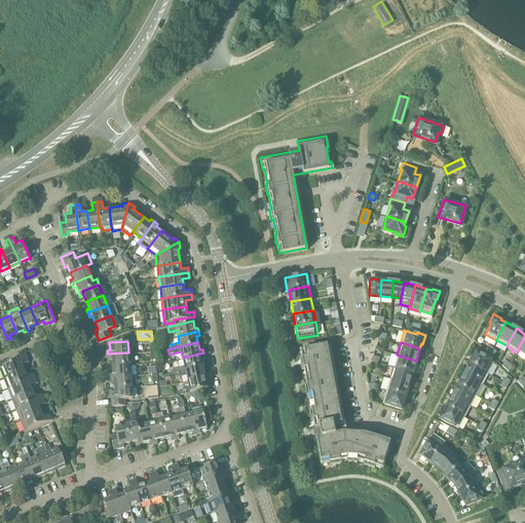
[(341,421),(327,344),(300,349),(301,358),(304,358),(305,367),(303,367),(306,383),(308,383),(310,391),(308,393),(311,409),(313,409),(314,417),(312,418),(314,426),(319,425),(321,436),(316,437),(321,463),(330,461),(330,459),(338,457),(339,459),(347,458),(347,456),(357,456),(355,458),(365,461),(365,459),(374,462),(373,464),(381,467),(389,441),(364,433),(342,432),(334,433),(332,423),(341,421)]
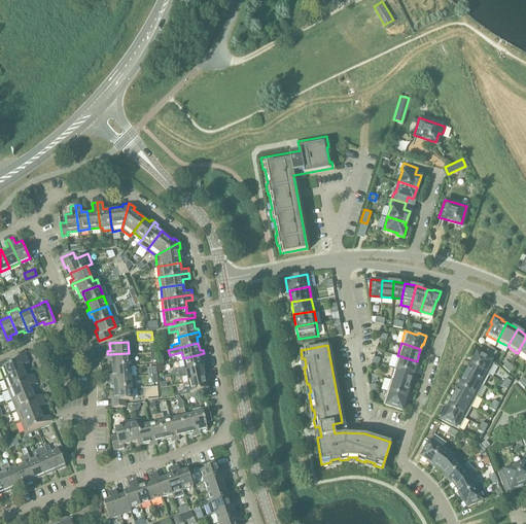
[(3,358),(0,360),(0,372),(2,378),(24,370),(21,363),(28,361),(24,350),(11,355),(13,361),(5,364),(3,358)]
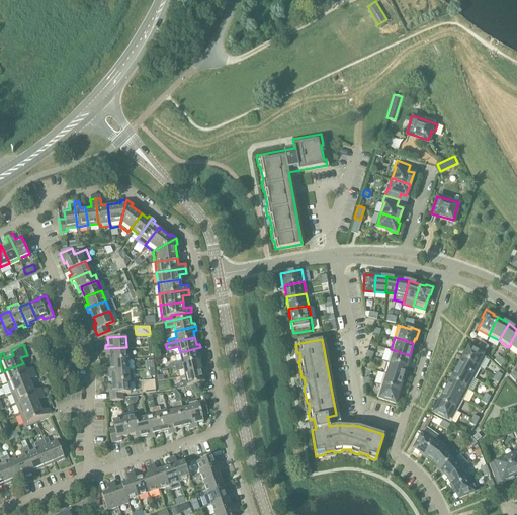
[(464,352),(462,357),(480,366),(486,355),(474,349),(475,348),(467,344),(462,352),(464,352)]
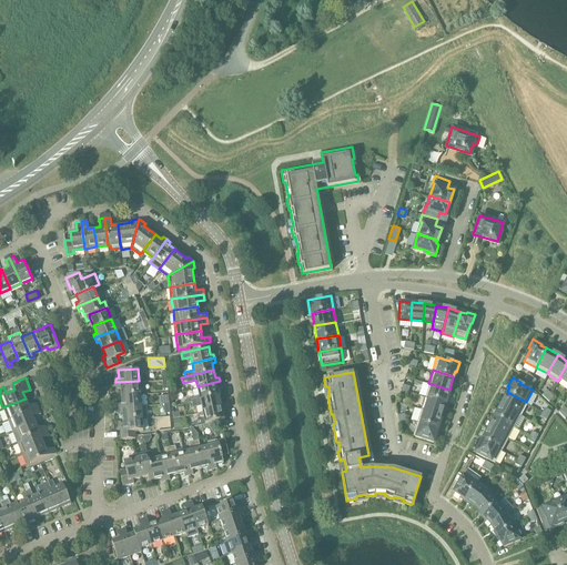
[(120,386),(120,394),(140,392),(139,381),(115,382),(117,386),(120,386)]
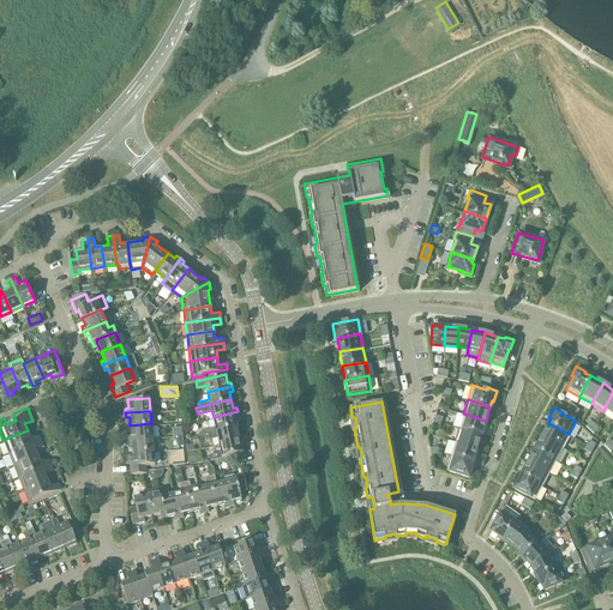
[(205,427),(206,432),(236,426),(235,417),(239,416),(238,411),(214,417),(215,424),(205,427)]
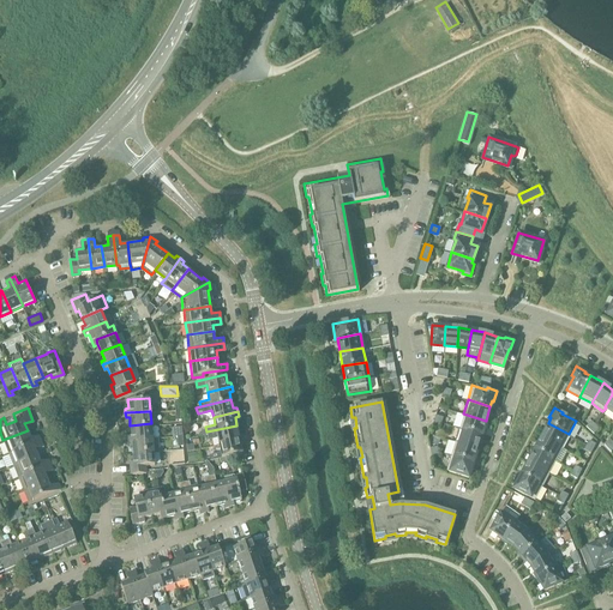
[(486,421),(463,414),(458,427),(463,429),(463,428),(481,434),(486,421)]
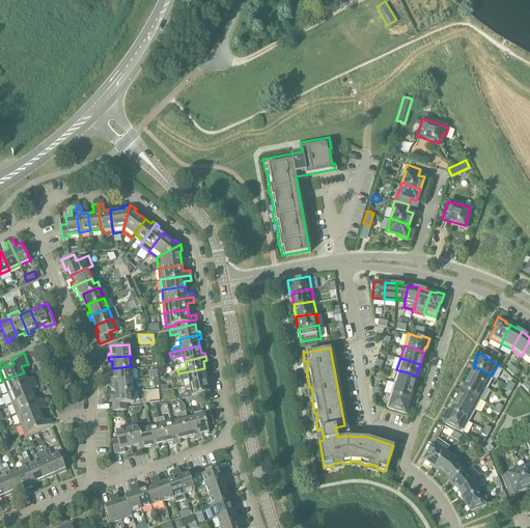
[(110,376),(110,380),(132,378),(131,366),(112,368),(113,376),(110,376)]
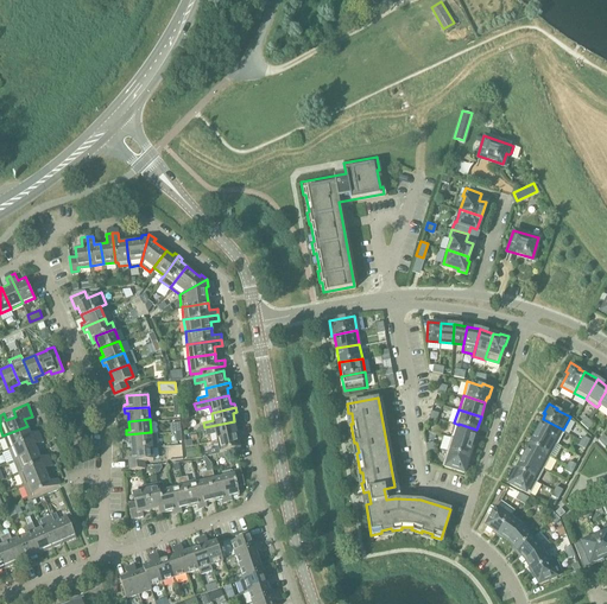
[(543,419),(536,431),(556,443),(563,430),(543,419)]
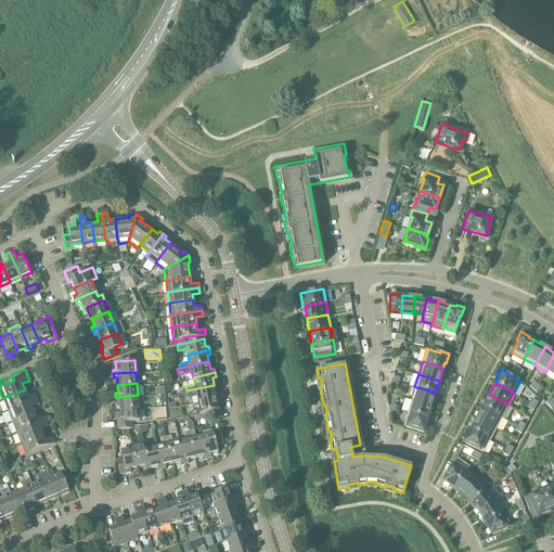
[(214,385),(187,390),(188,396),(196,394),(197,400),(219,395),(219,392),(216,393),(214,385)]
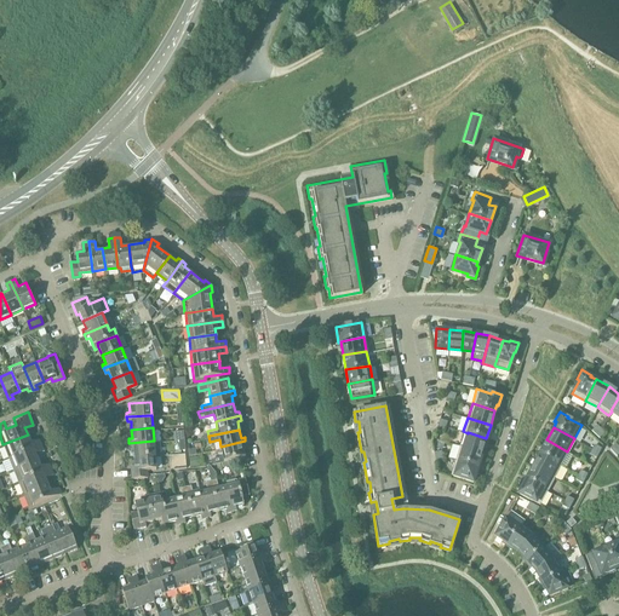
[(468,433),(463,445),(463,447),(481,452),(486,438),(468,432),(468,433)]
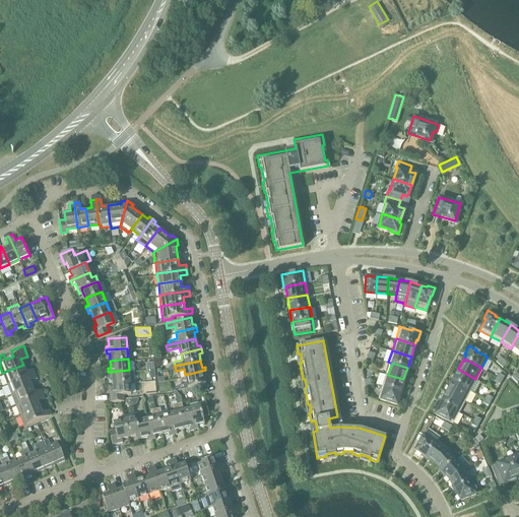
[(23,365),(2,373),(6,383),(34,372),(33,368),(25,370),(23,365)]
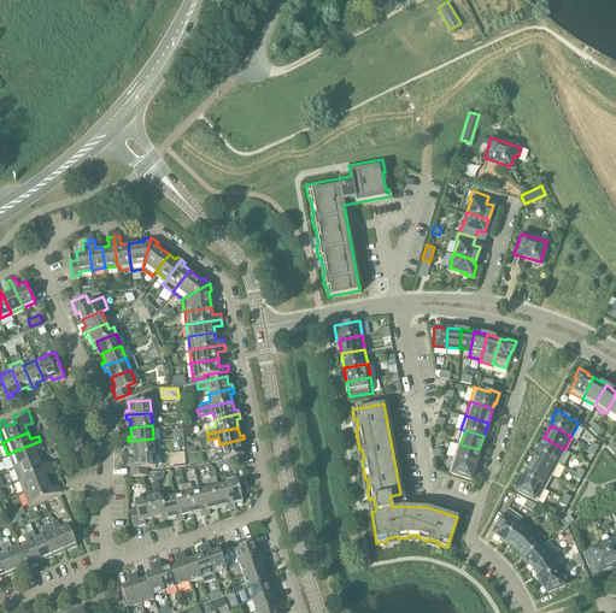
[(544,437),(537,451),(557,461),(564,449),(544,437)]
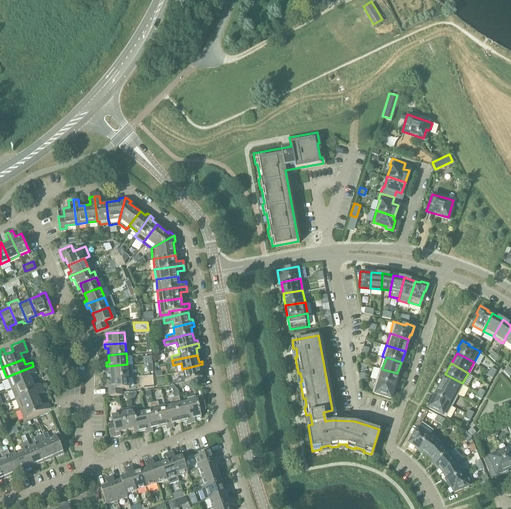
[(109,370),(110,377),(127,376),(127,364),(106,366),(106,370),(109,370)]
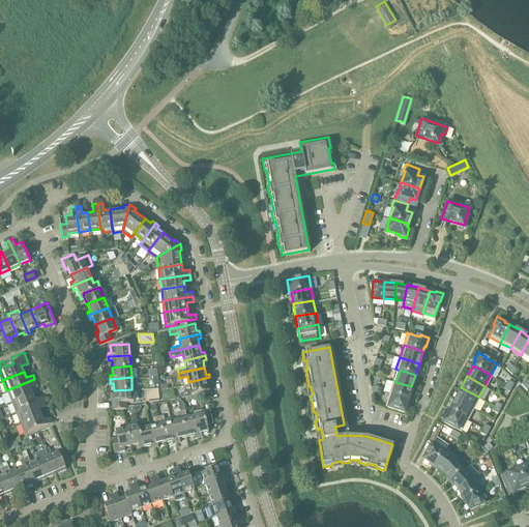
[(210,381),(209,377),(188,382),(190,388),(182,390),(183,396),(209,389),(207,382),(210,381)]
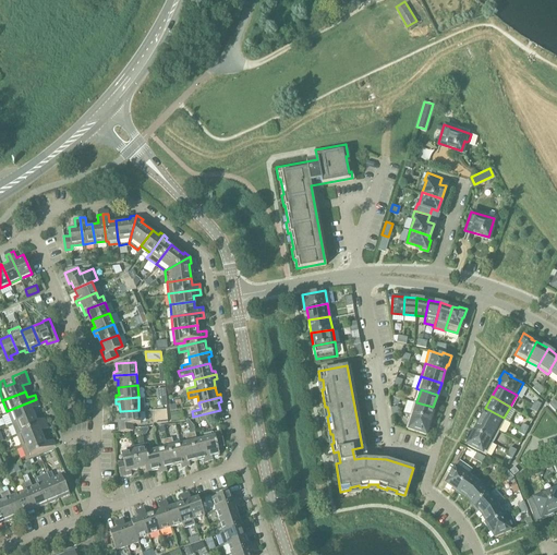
[(7,411),(11,422),(34,413),(31,407),(38,403),(36,399),(7,411)]
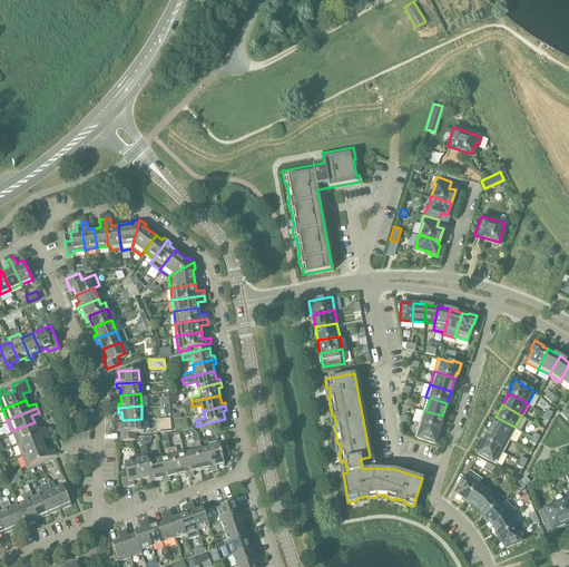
[(425,411),(425,410),(422,409),(418,422),(439,429),(442,416),(425,411)]
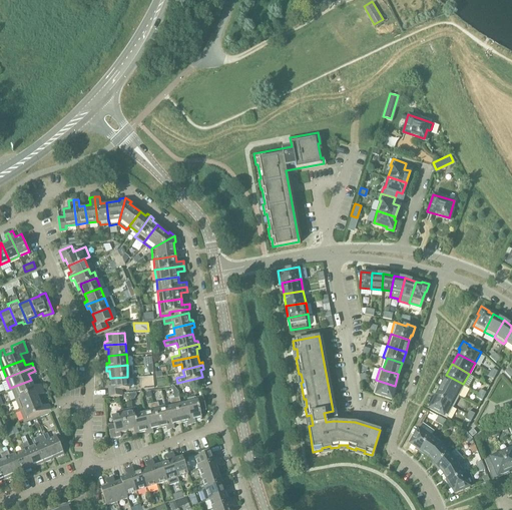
[(446,375),(440,386),(458,395),(463,384),(446,375)]
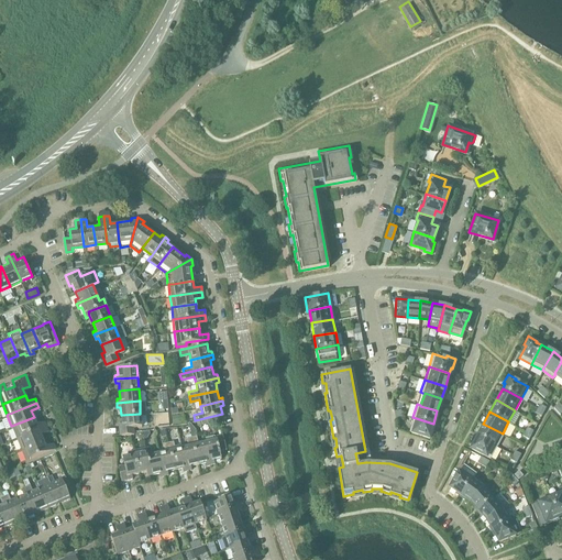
[(140,414),(121,415),(122,421),(118,423),(119,434),(133,432),(133,426),(141,425),(140,414)]
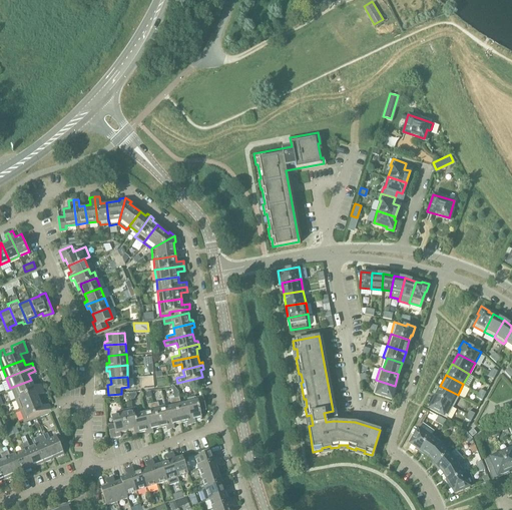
[(10,388),(14,398),(41,387),(40,382),(33,385),(31,380),(10,388)]
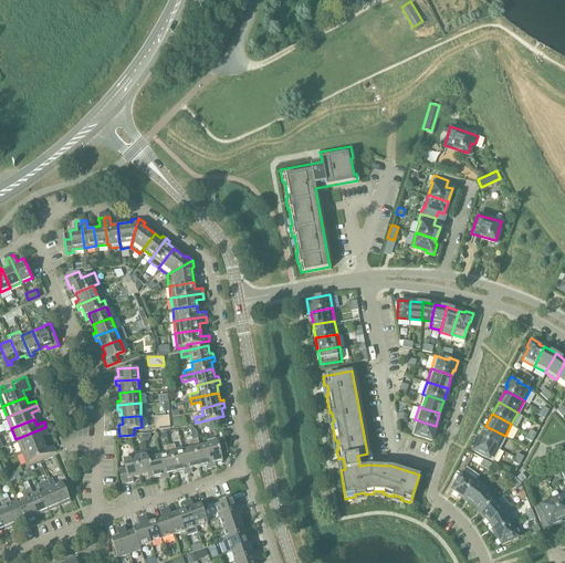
[(436,426),(415,419),(410,433),(431,439),(436,426)]
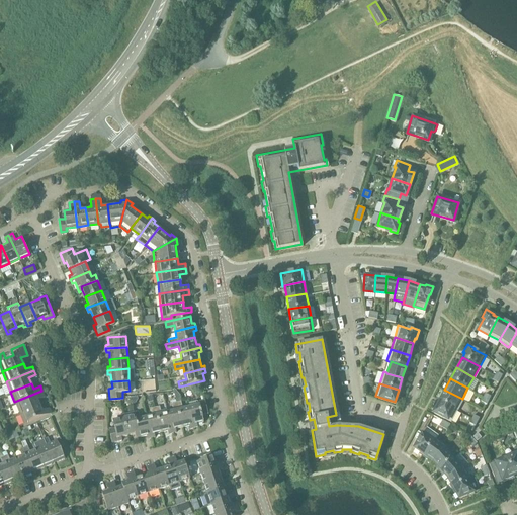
[(444,390),(439,400),(456,410),(462,399),(444,390)]
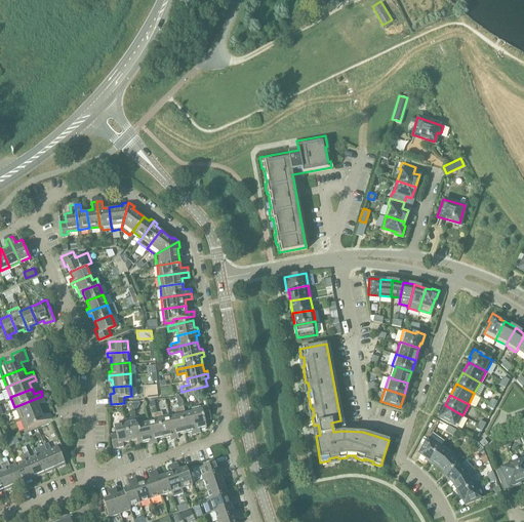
[(14,407),(18,417),(40,409),(37,403),(44,400),(42,396),(14,407)]
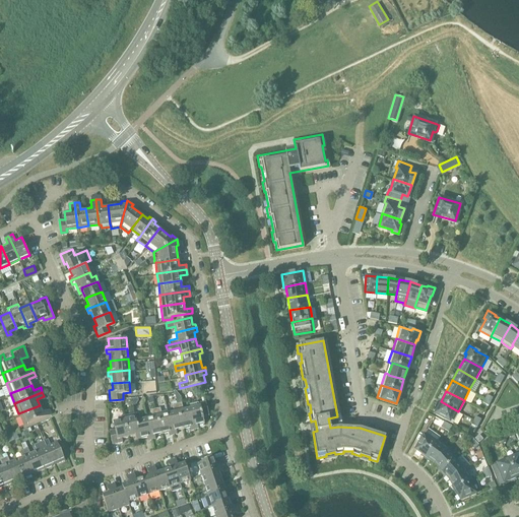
[(200,404),(189,407),(193,428),(197,427),(197,424),(204,422),(202,414),(208,412),(205,400),(199,401),(200,404)]
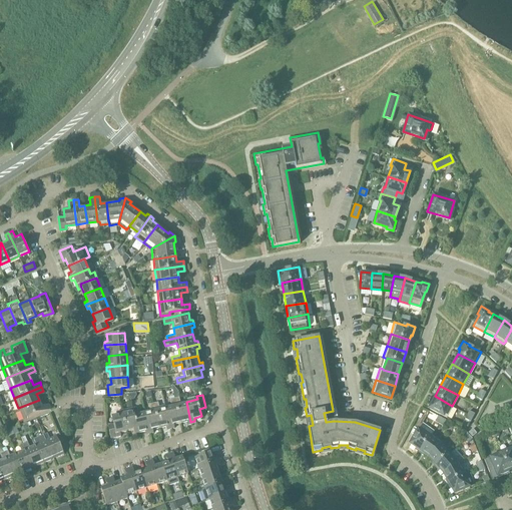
[(178,396),(173,397),(175,404),(179,421),(186,420),(187,423),(190,422),(186,402),(179,403),(178,396)]
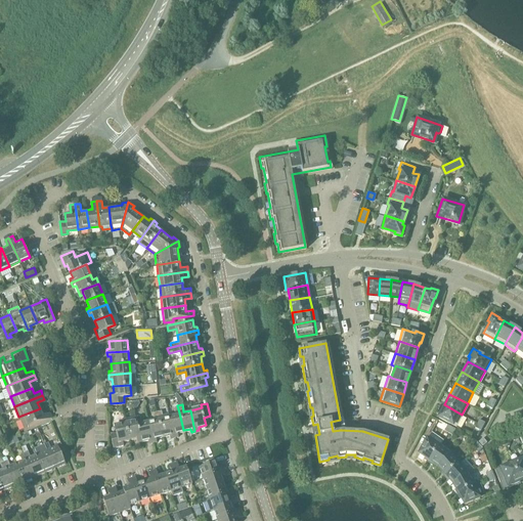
[(455,426),(462,415),(444,404),(438,416),(455,426)]
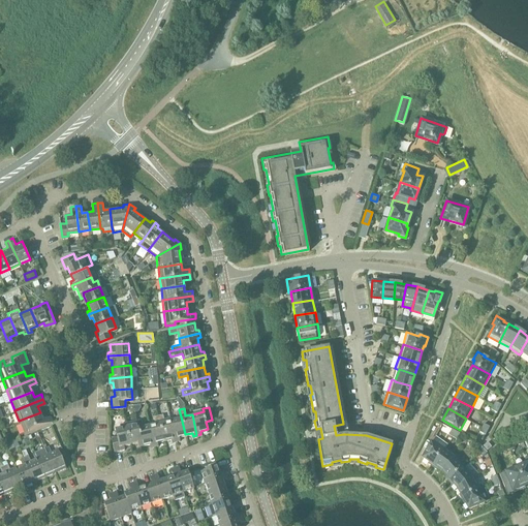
[(181,416),(179,409),(175,410),(176,418),(171,420),(175,440),(179,439),(179,436),(185,434),(181,416)]
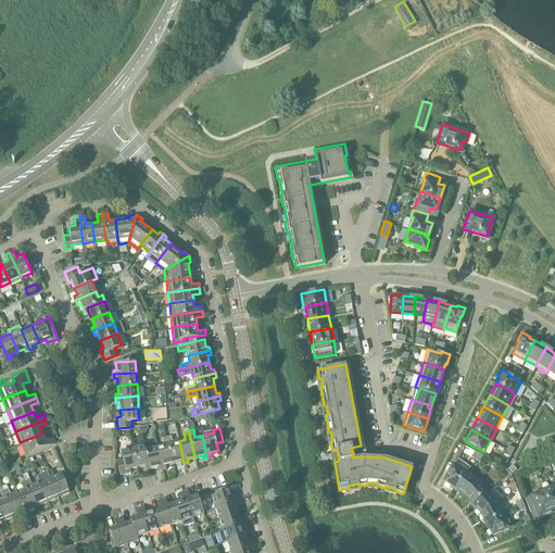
[(42,434),(20,442),(24,454),(29,452),(54,441),(52,436),(45,439),(42,434)]
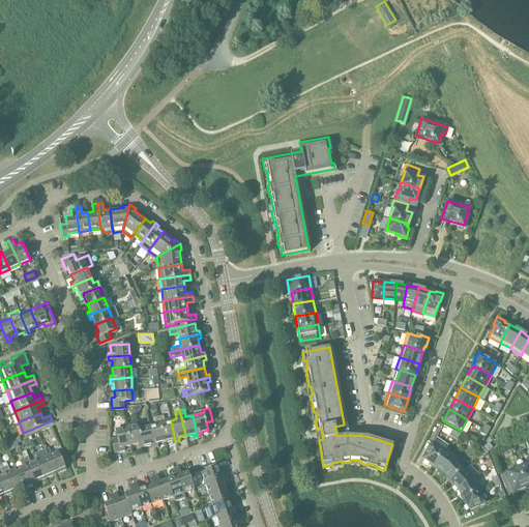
[(175,441),(171,420),(164,421),(163,414),(157,415),(159,422),(164,440),(171,439),(172,442),(175,441)]
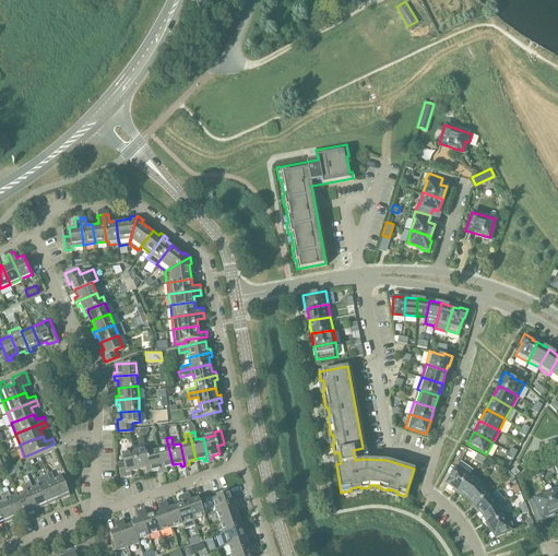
[(163,447),(156,449),(162,471),(166,470),(166,466),(173,464),(168,446),(166,438),(162,439),(163,447)]
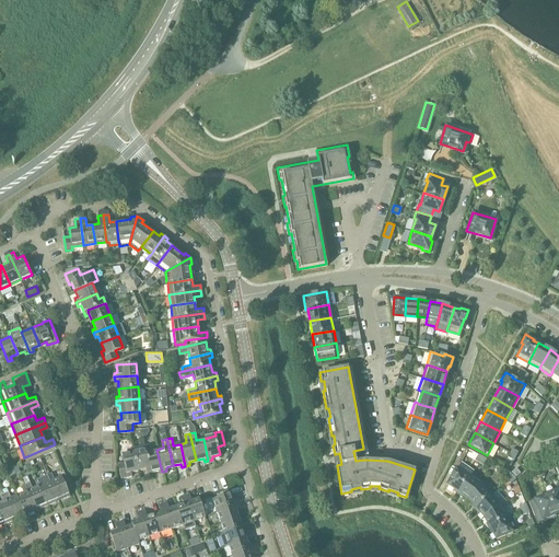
[(144,443),(150,471),(158,470),(159,473),(162,472),(156,450),(151,451),(149,442),(144,443)]
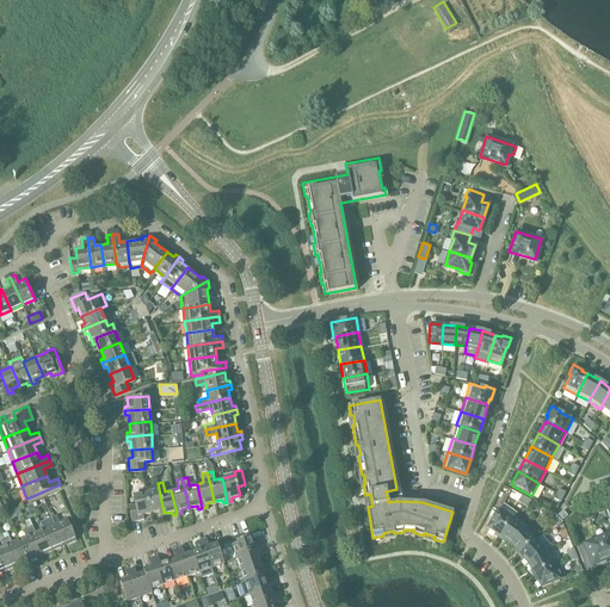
[(156,483),(145,487),(151,512),(159,509),(159,514),(164,513),(158,483),(156,483)]
